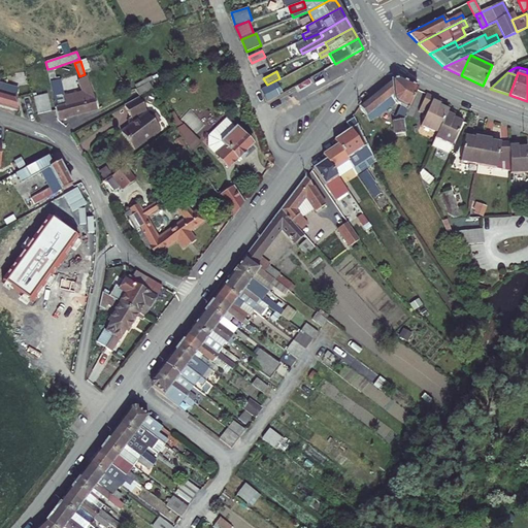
[(98,109),(87,78),(77,80),(81,92),(64,96),(61,79),(55,81),(51,83),(58,120),(98,109)]
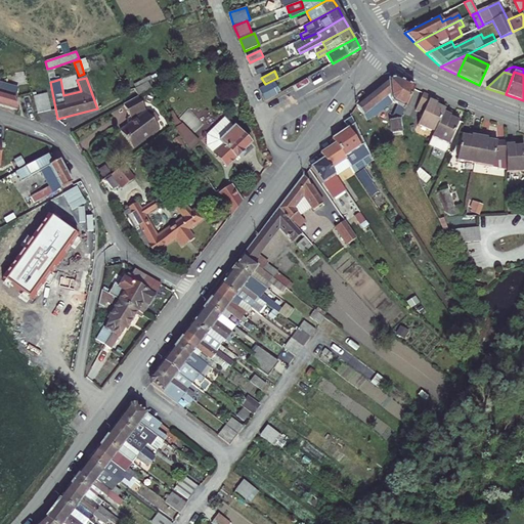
[(294,85),(297,89),(308,83),(306,78),(294,85)]
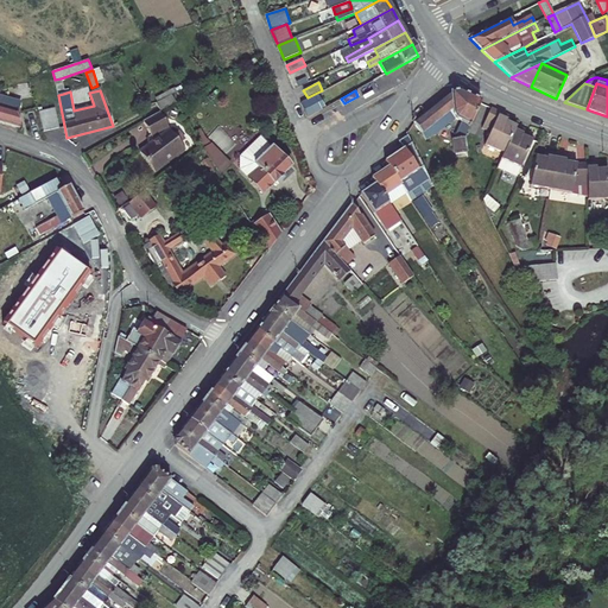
[(455,119),(462,122),(453,139),(456,154),(467,153),(464,138),(481,102),(461,92),(451,93),(442,100),(450,112),(453,109),(453,113),(455,119)]
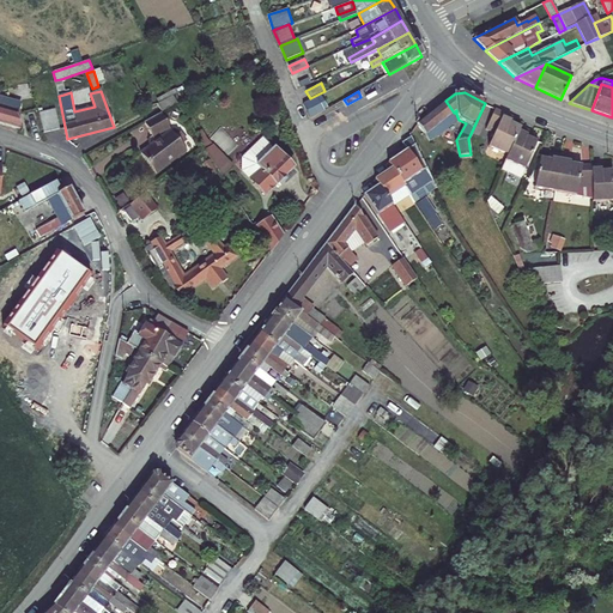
[(157,104),(162,113),(177,103),(173,95),(157,104)]
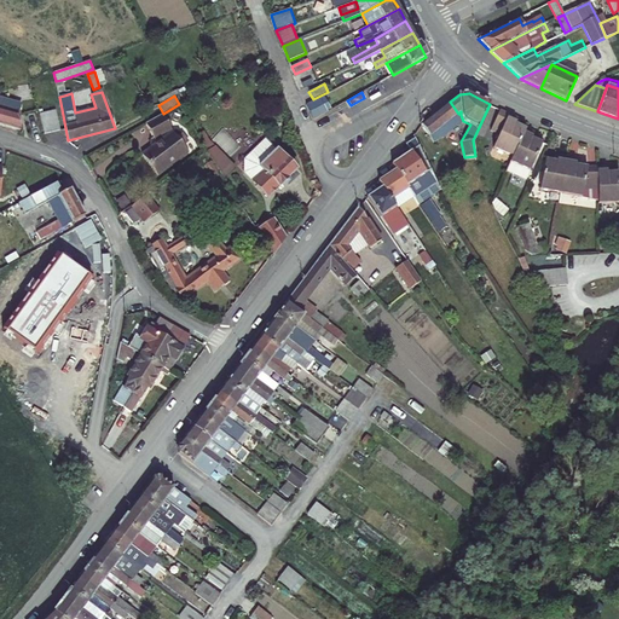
[(328,111),(319,98),(306,104),(313,120),(328,111)]
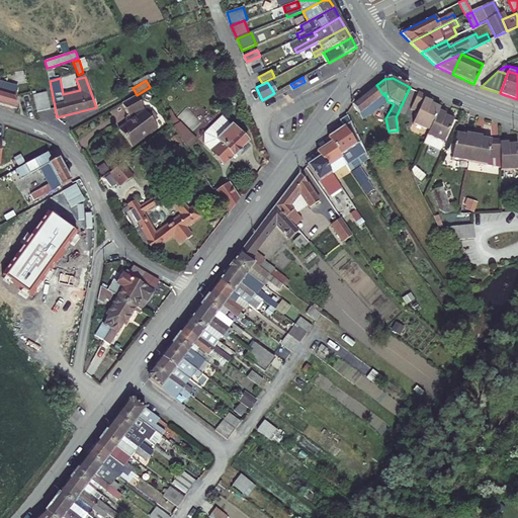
[(15,96),(13,85),(6,85),(7,90),(6,93),(0,91),(0,103),(19,109),(15,96)]
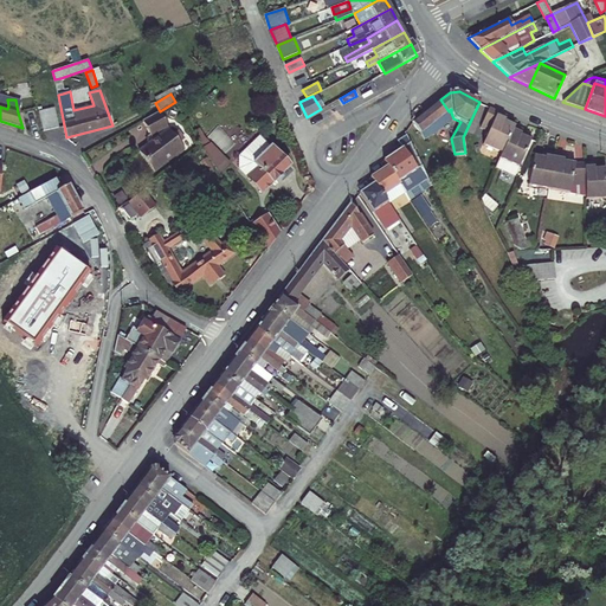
[(451,109),(449,111),(440,100),(432,105),(442,116),(420,133),(424,140),(434,134),(453,118),(451,113),(451,109)]
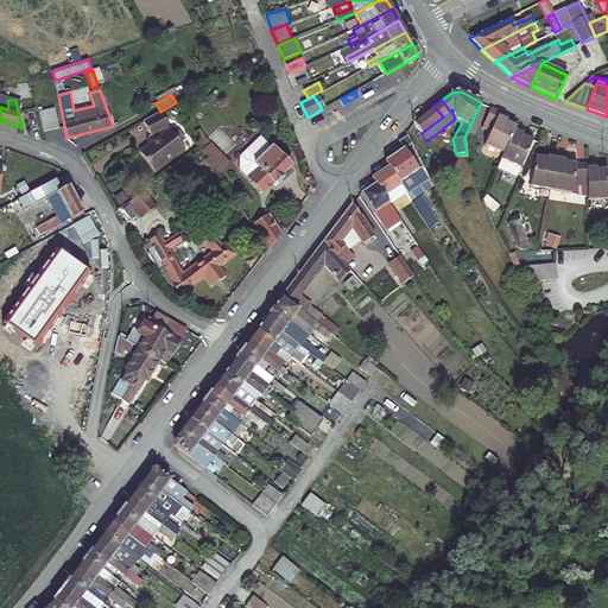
[(434,106),(413,122),(422,133),(443,116),(434,106)]
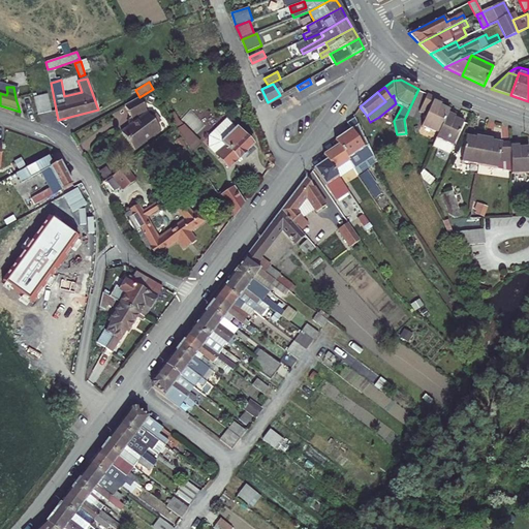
[(48,94),(34,97),(38,115),(52,112),(48,94)]
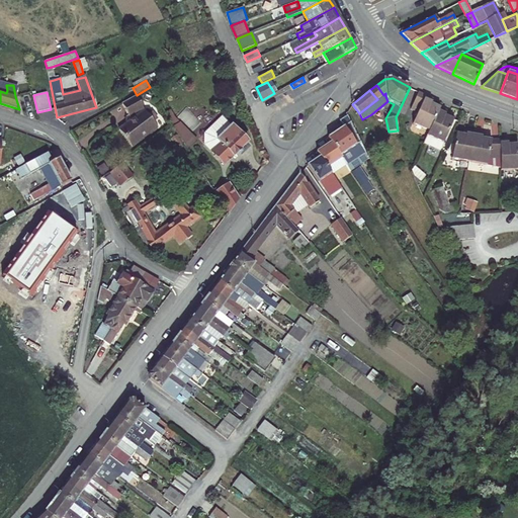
[(433,100),(419,93),(411,110),(418,113),(413,123),(430,132),(440,108),(433,105),(433,106),(431,106),(431,104),(433,100)]
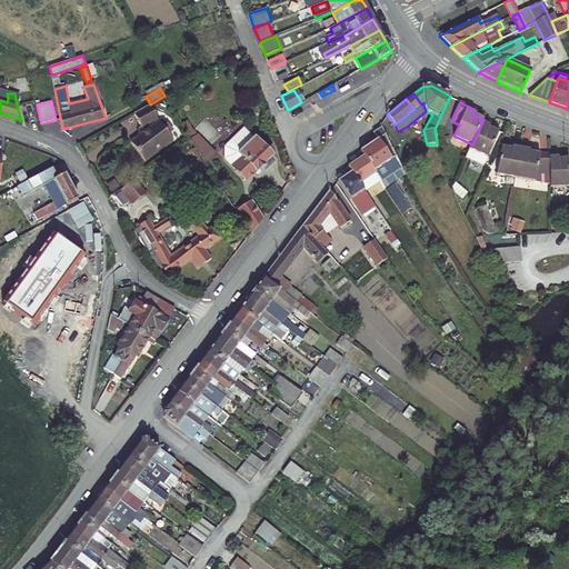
[(157,118),(149,105),(133,113),(141,127),(157,118)]
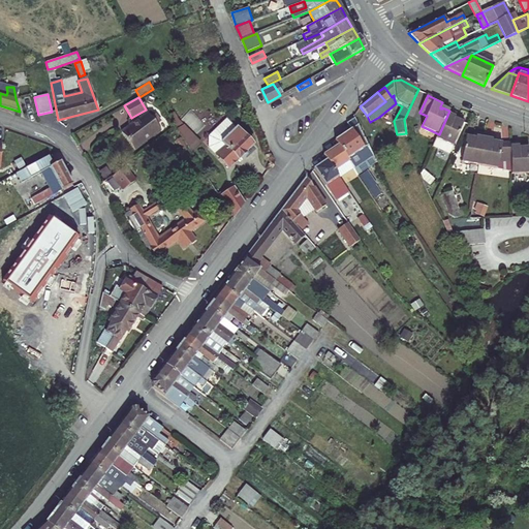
[(456,117),(457,114),(449,111),(439,134),(436,138),(453,147),(454,146),(457,138),(458,135),(464,123),(457,120),(456,121),(454,121),(455,119),(456,117)]
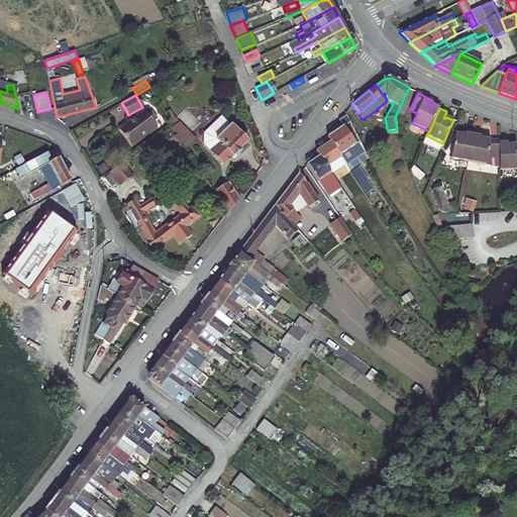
[(147,115),(144,110),(119,129),(131,145),(157,126),(153,122),(157,119),(151,112),(147,115)]
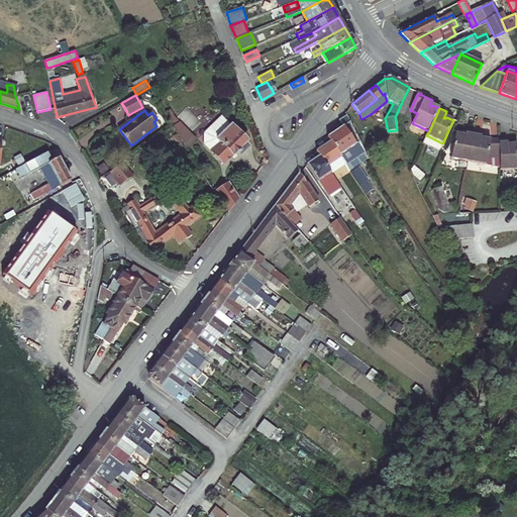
[(346,115),(338,121),(342,127),(327,137),(341,158),(344,164),(345,165),(364,152),(346,115)]
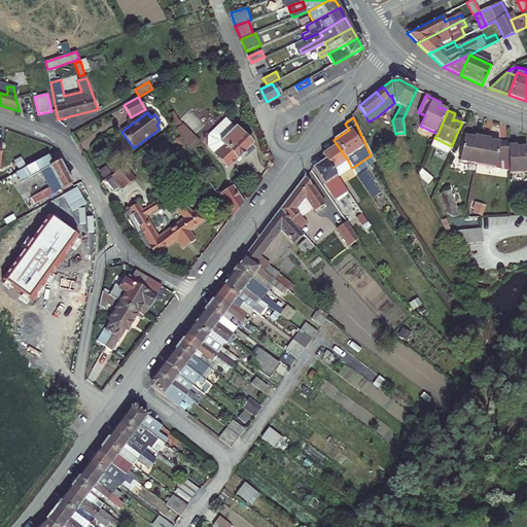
[(252,144),(226,118),(208,136),(208,147),(227,167),(237,159),(238,159),(239,157),(241,160),(246,154),(244,152),(252,144)]
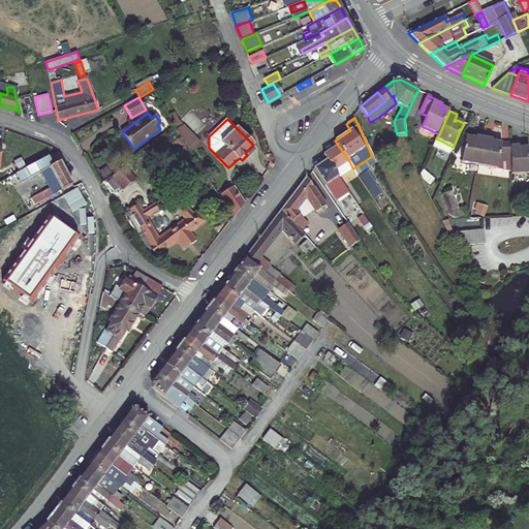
[(486,134),(477,133),(476,138),(475,141),(473,139),(474,137),(466,136),(462,161),(479,165),(486,134)]
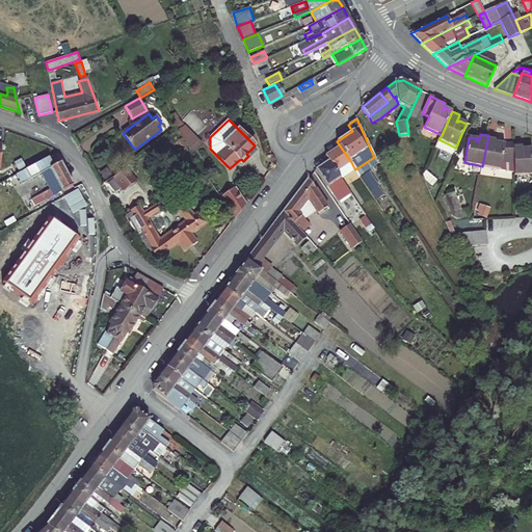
[(482,166),(500,169),(501,162),(513,162),(513,143),(505,143),(498,142),(497,144),(495,143),(495,142),(496,137),(488,135),(482,166)]
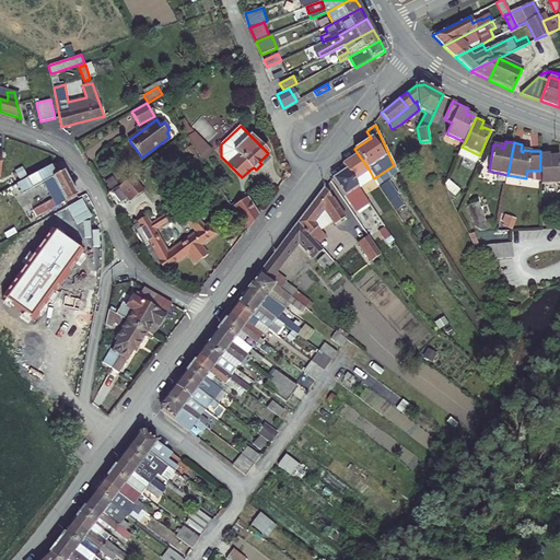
[(199,154),(193,144),(189,148),(195,156),(199,154)]
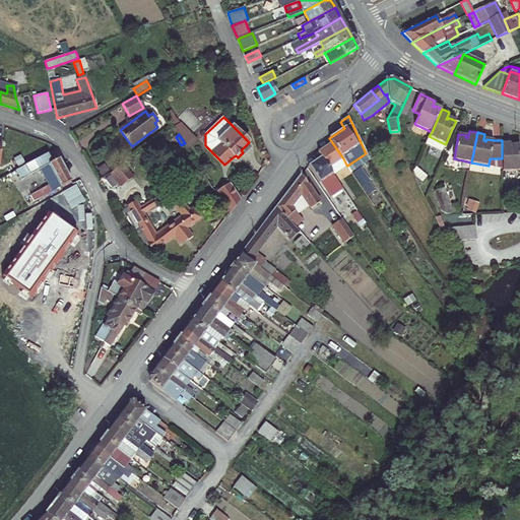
[(429,136),(426,143),(442,151),(445,144),(429,136)]
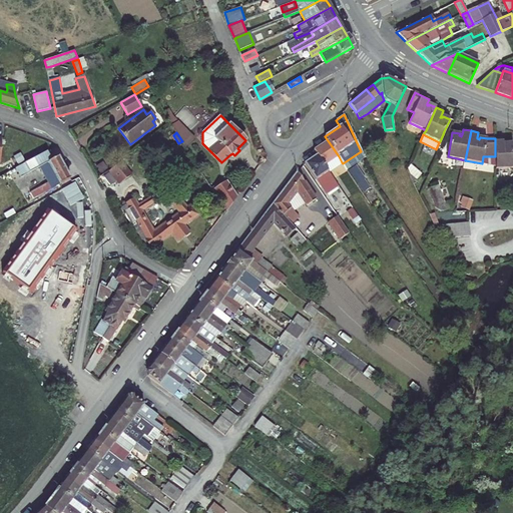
[(503,138),(495,138),(495,156),(496,168),(512,167),(512,142),(506,143),(506,144),(504,144),(504,143),(503,138)]
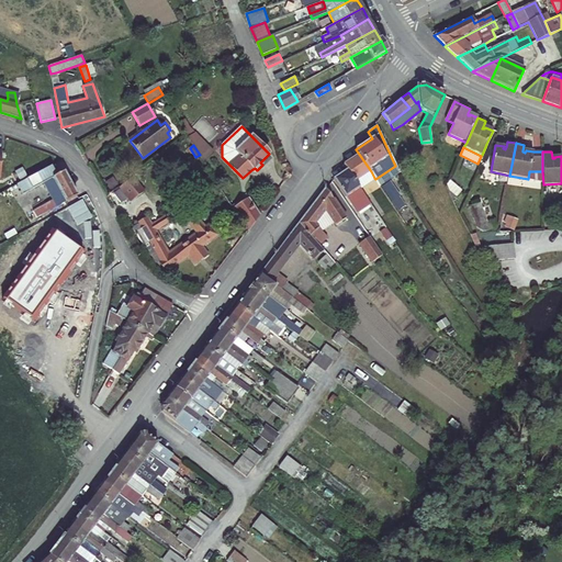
[(359,154),(344,165),(348,170),(359,188),(364,184),(374,178),(371,171),(359,154)]
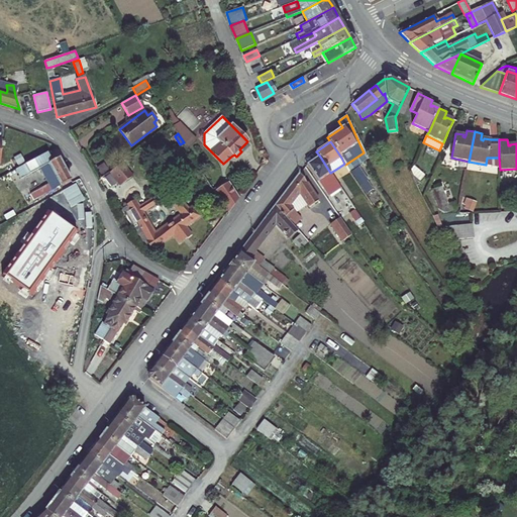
[(52,163),(46,153),(14,171),(20,180),(48,164),(52,163)]
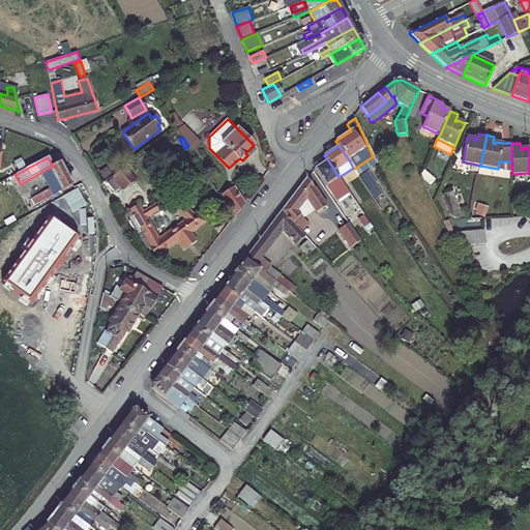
[(328,160),(315,169),(326,186),(330,192),(343,183),(339,177),(328,160)]
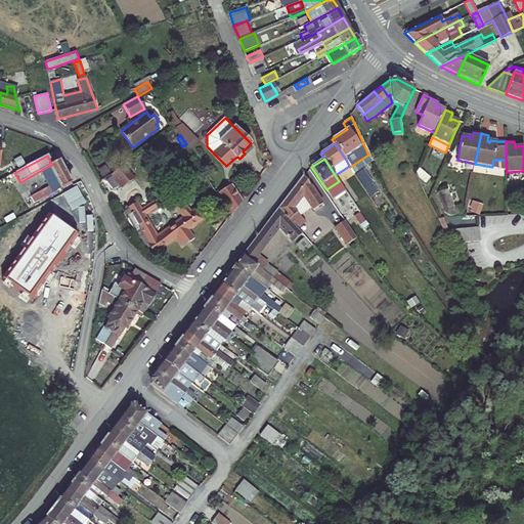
[(34,203),(72,182),(59,161),(52,165),(49,166),(53,174),(45,178),(49,186),(31,197),(34,203)]
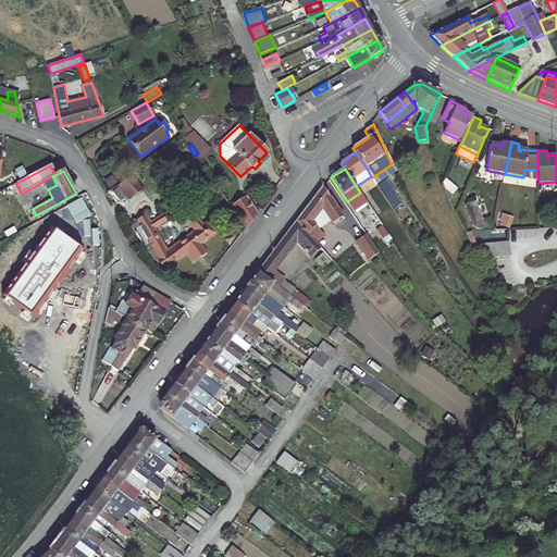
[(128,200),(144,188),(133,173),(116,185),(128,200)]
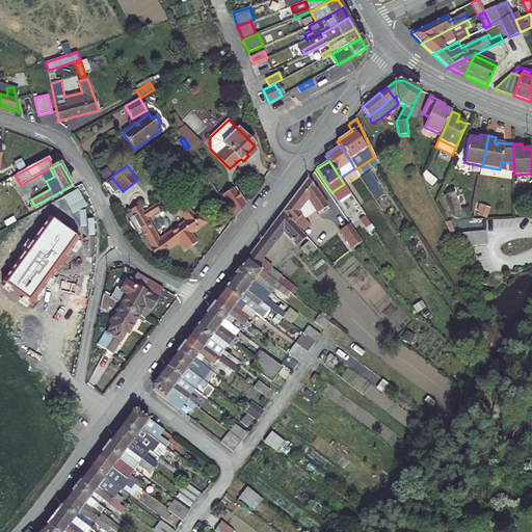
[(370,171),(361,177),(384,212),(393,206),(370,171)]
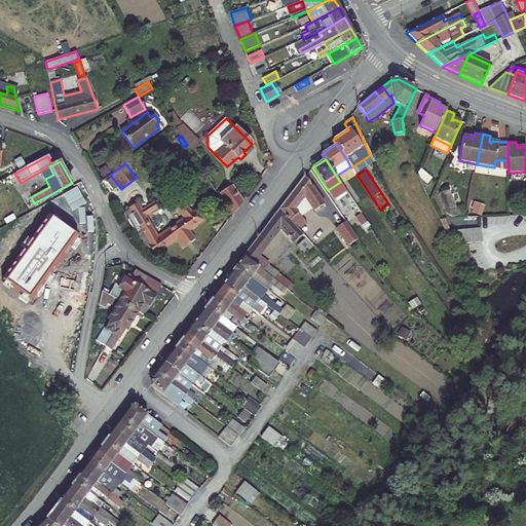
[(421,170),(419,172),(422,180),(427,184),(431,178),(421,170)]
